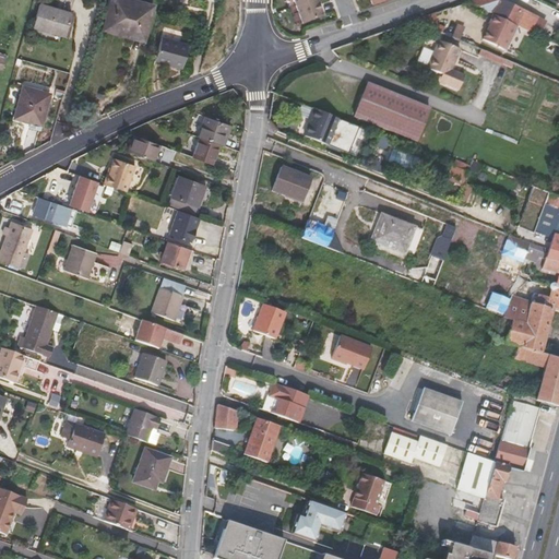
[(152,4),(134,0),(110,0),(109,10),(115,11),(110,27),(142,37),(152,4)]
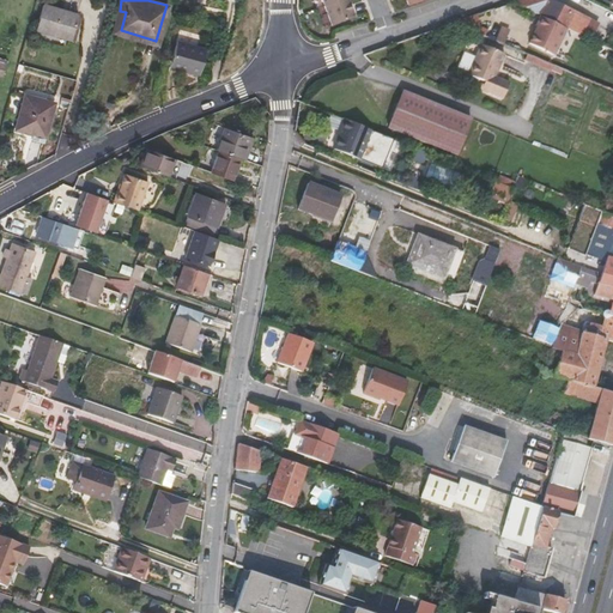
[(331,24),(353,16),(347,0),(339,0),(325,5),(331,24)]
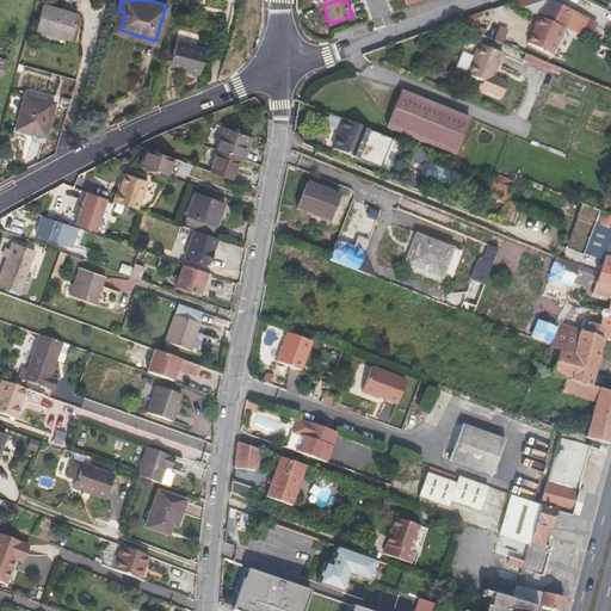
[(542,0),(513,0),(511,1),(539,16),(565,28),(578,35),(585,20),(542,0)]
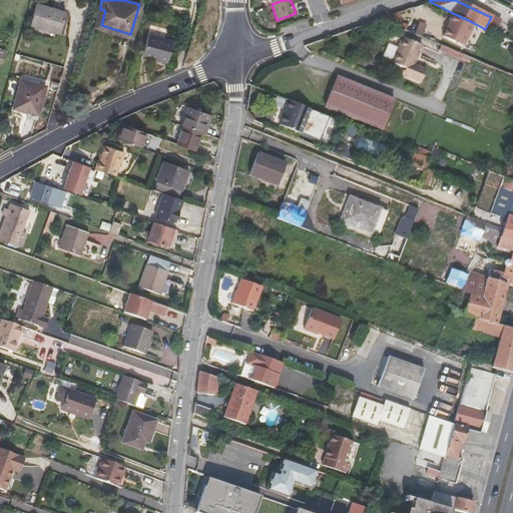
[(58,32),(64,12),(36,4),(30,24),(58,32)]
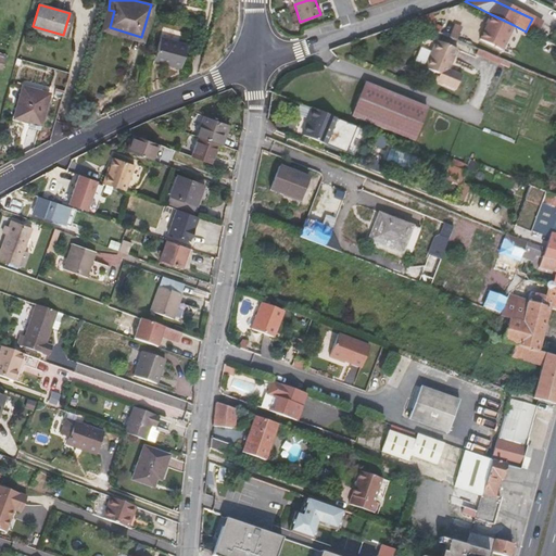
[(110,27),(114,11),(109,10),(102,30),(140,41),(141,37),(110,27)]
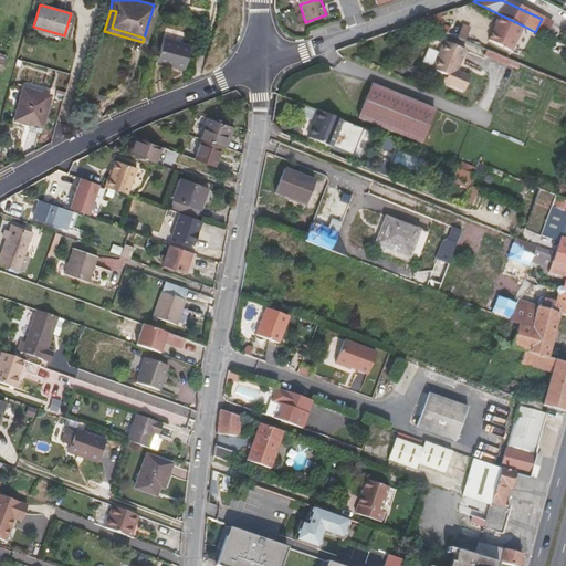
[(439,13),(426,18),(419,21),(427,24),(440,30),(439,13)]
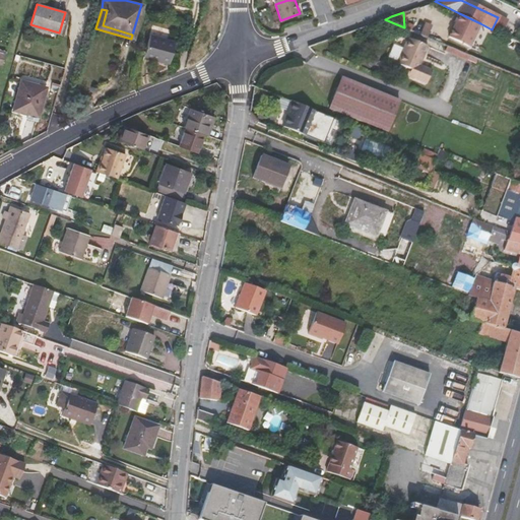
[(480,23),(459,13),(454,21),(456,22),(452,29),(449,37),(469,47),(480,23)]
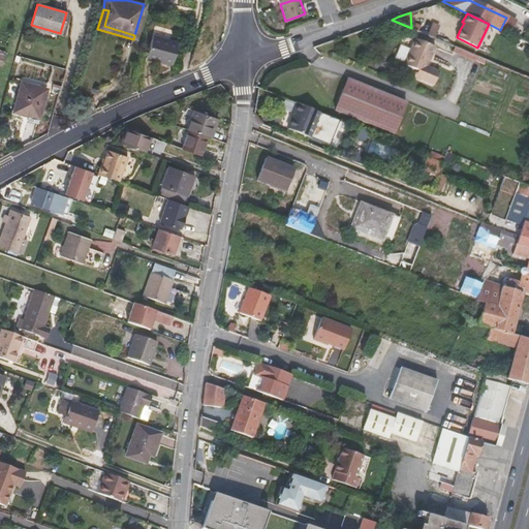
[(512,36),(518,24),(506,18),(500,30),(512,36)]
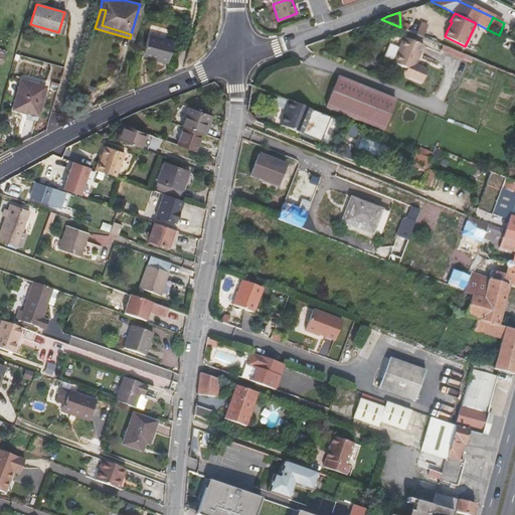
[(426,24),(416,20),(412,32),(421,36),(426,24)]
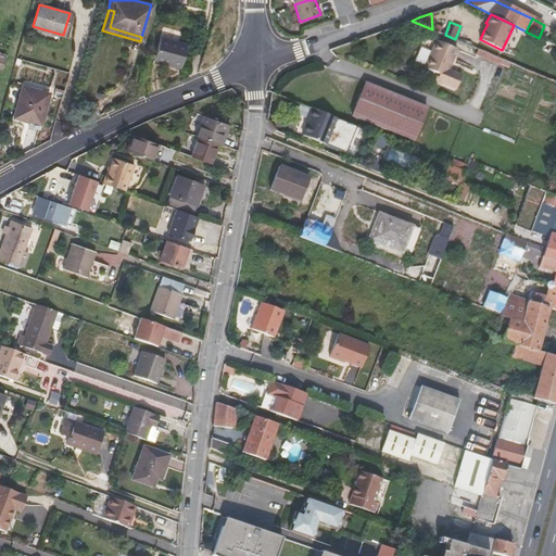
[(179,66),(186,43),(161,37),(153,60),(179,66)]
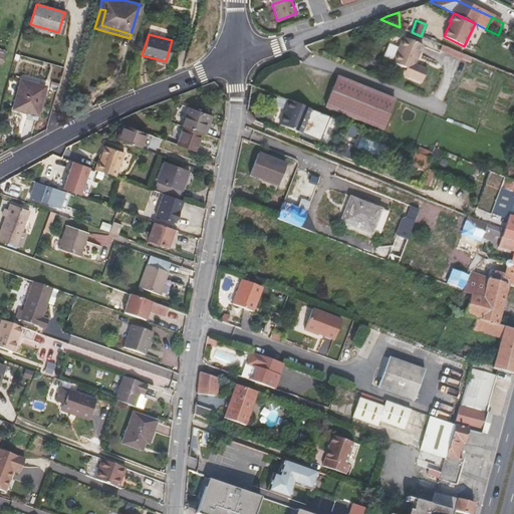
[(415,62),(423,44),(404,35),(393,60),(406,66),(412,69),(410,76),(421,81),(427,67),(415,62)]
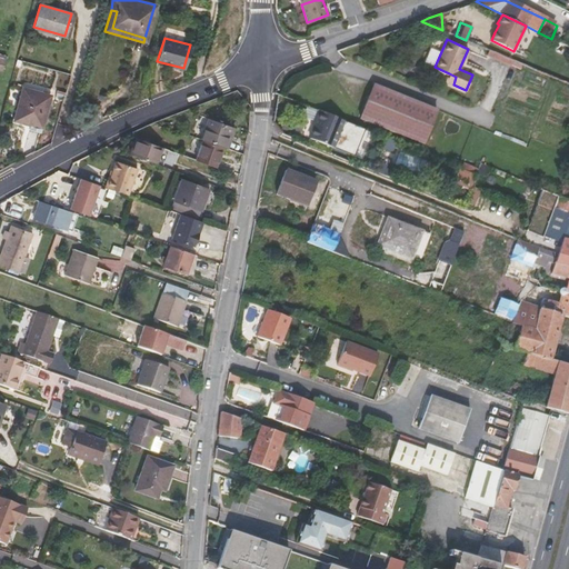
[(453,85),(456,77),(449,73),(446,81),(453,85)]
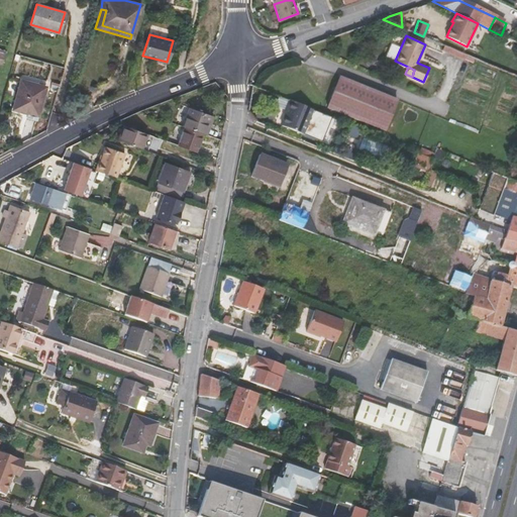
[(374,91),(340,78),(338,85),(395,107),(398,100),(374,91)]
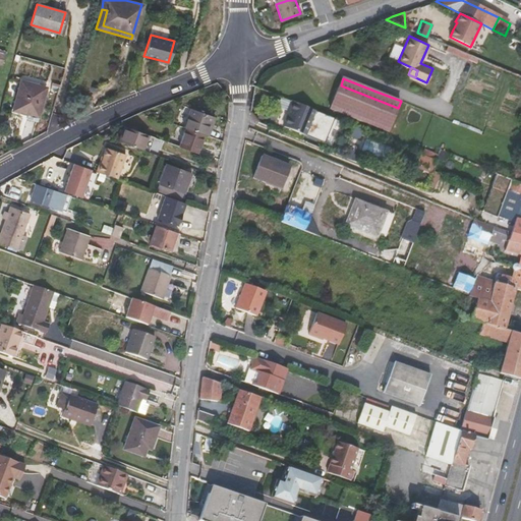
[(38,113),(45,88),(21,81),(13,110),(24,113),(25,109),(38,113)]
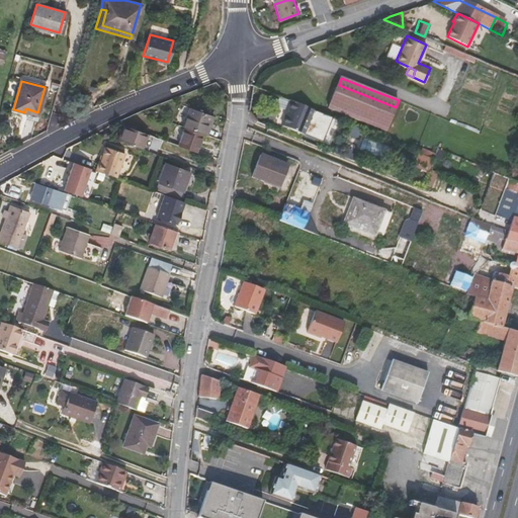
[(355,118),(385,132),(396,107),(339,85),(330,108),(355,118)]
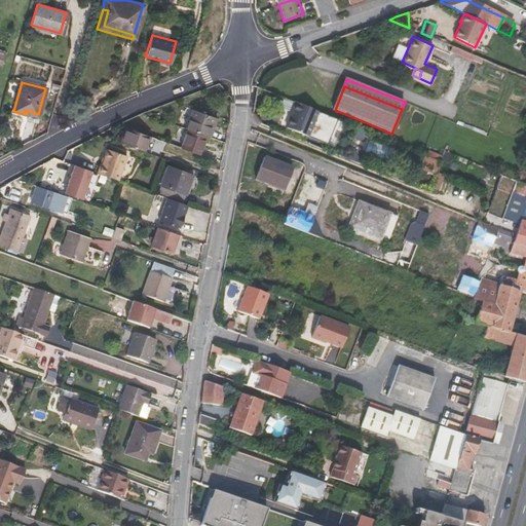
[(291,112),(295,103),(286,99),(282,108),(285,109),(291,112)]
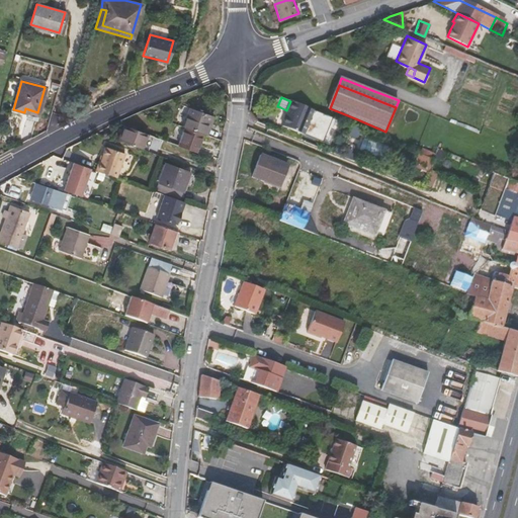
[(273,123),(323,143),(333,118),(290,101),(286,110),(280,107),(273,123)]
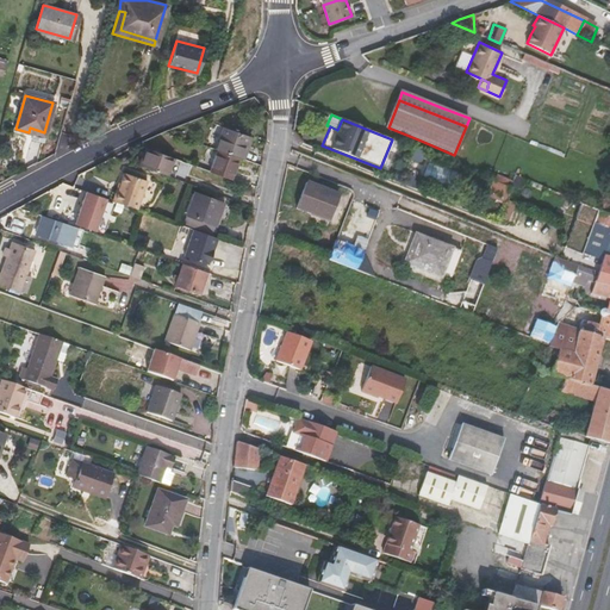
[(31,137),(42,141),(44,132),(30,128),(29,132),(32,134),(31,137)]
